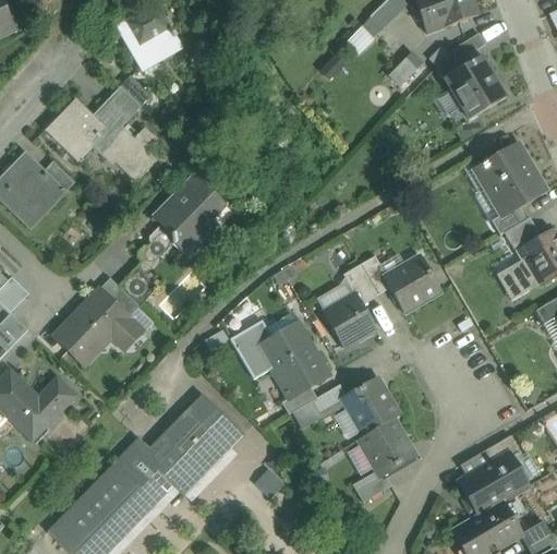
[(0,0),(0,37),(17,29),(2,0),(0,0)]
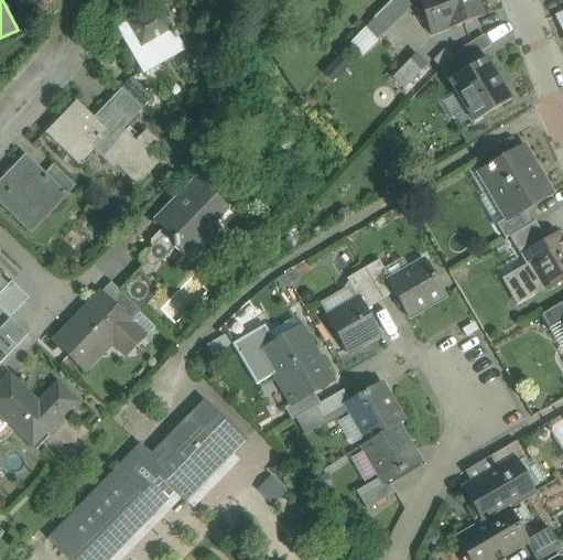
[(389,0),(388,1),(376,14),(387,28),(412,0),(389,0)]
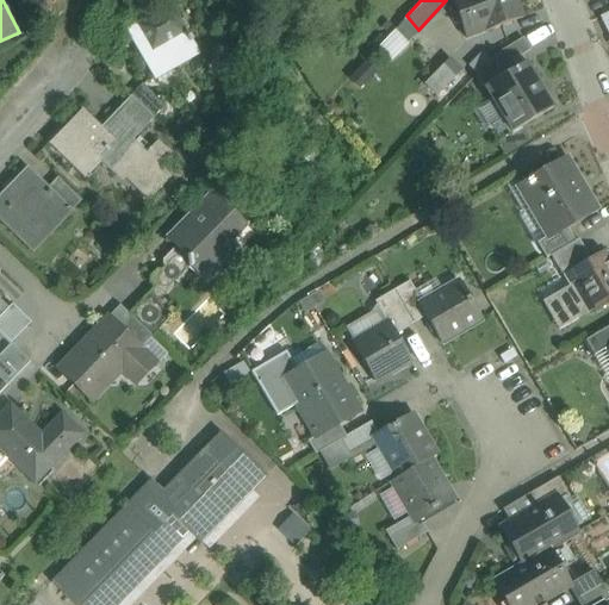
[(457,0),(461,13),(479,6),(477,0),(457,0)]
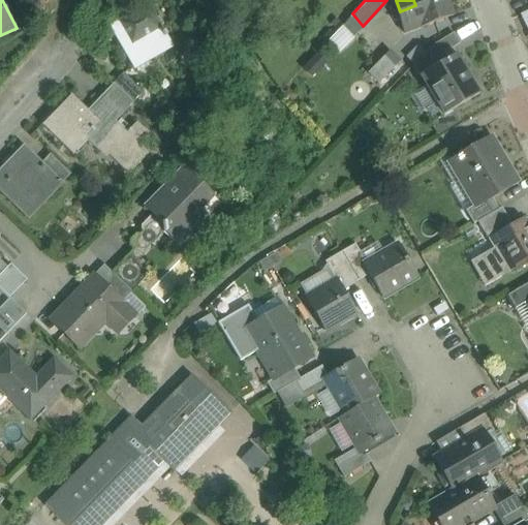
[(413,0),(415,5),(423,24),(456,11),(452,0),(413,0)]
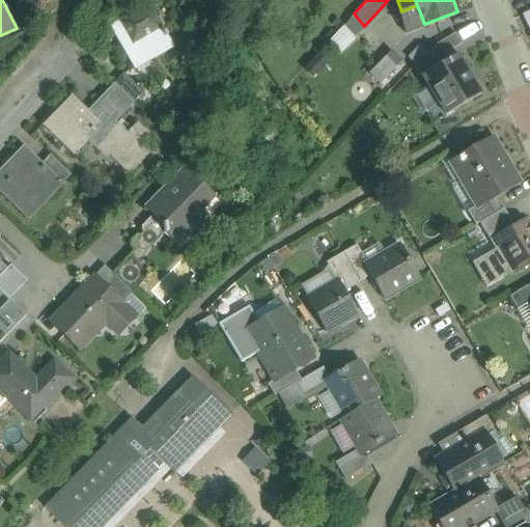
[(148,3),(112,24),(136,64),(172,44),(148,3)]
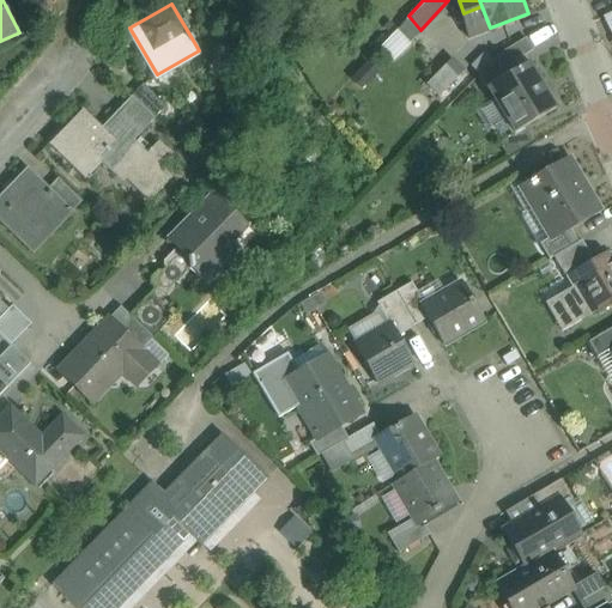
[(482,6),(464,13),(472,34),(490,28),(482,6)]
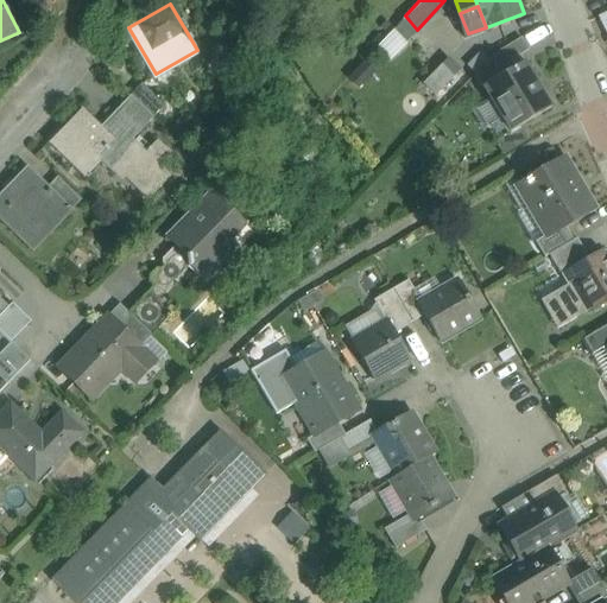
[(523,35),(501,46),(507,59),(513,56),(530,46),(523,35)]
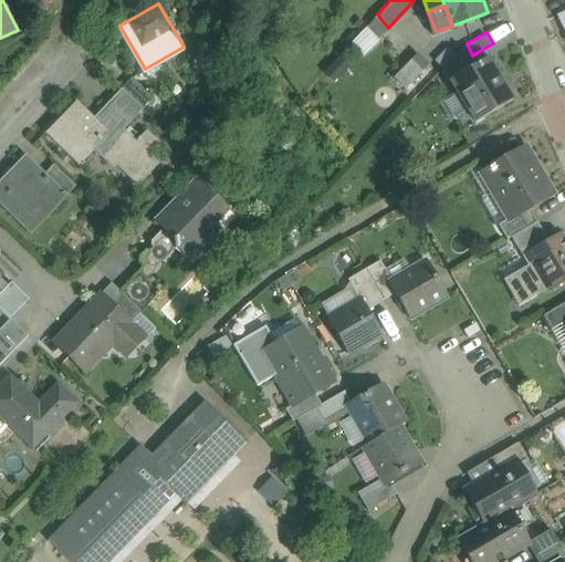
[(467,43),(456,54),(454,53),(443,65),(450,79),(482,60),(478,52),(472,55),(467,43)]
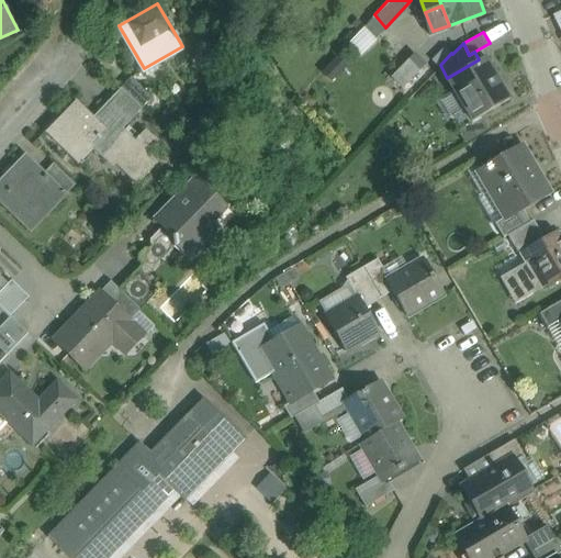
[(417,49),(394,73),(405,84),(428,60),(417,49)]
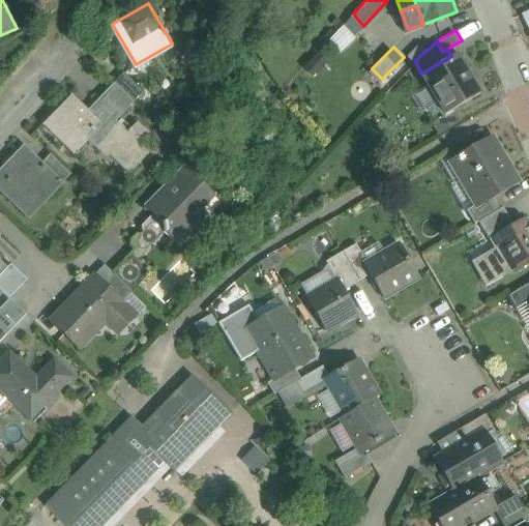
[(451,56),(421,74),(445,114),(482,93),(459,52),(451,56)]
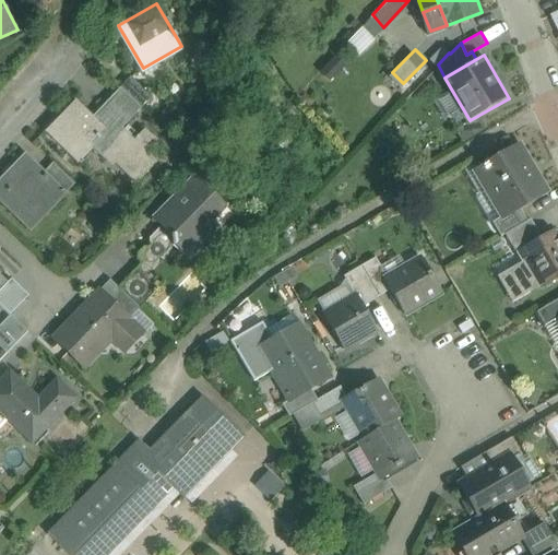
[(141,104),(121,85),(108,98),(113,102),(129,117),(141,104)]
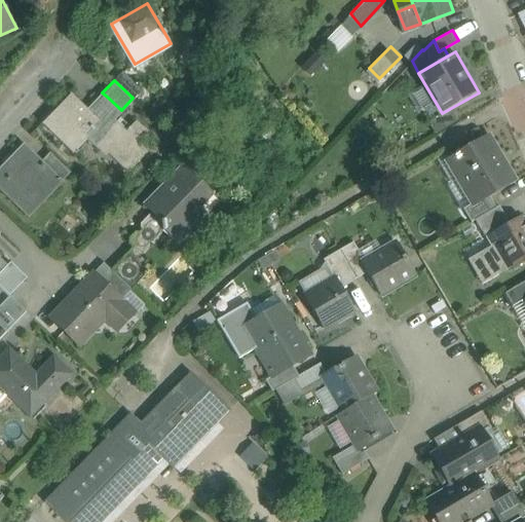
[(92,109),(72,89),(42,120),(70,148),(84,133),(99,147),(106,139),(133,164),(148,148),(139,139),(148,128),(136,117),(126,127),(115,116),(121,110),(106,96),(92,109)]
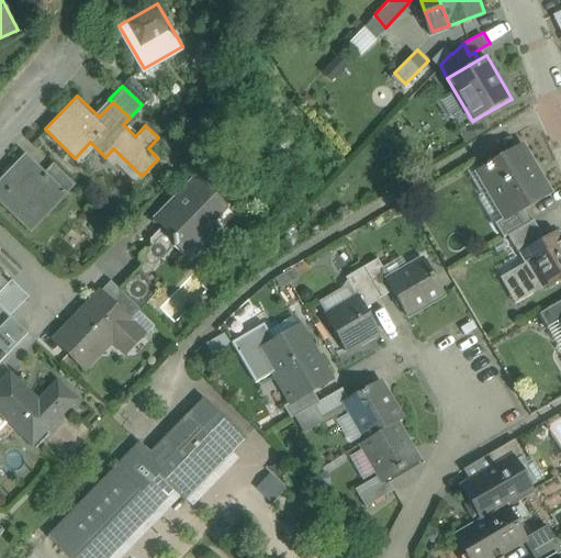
[(524,143),(478,170),(489,190),(495,187),(511,213),(511,214),(523,207),(548,192),(533,165),(536,163),(524,143)]
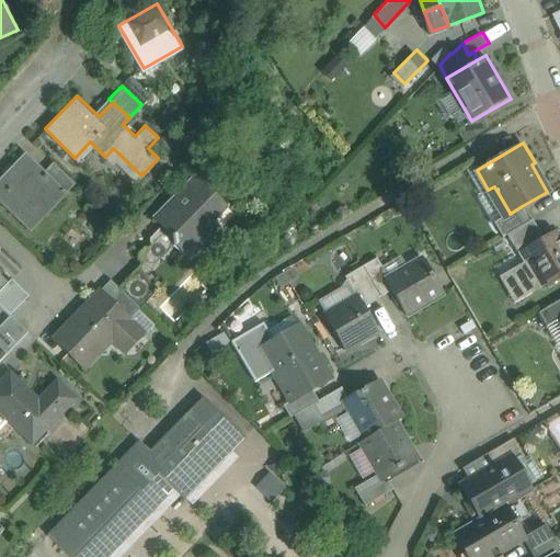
[(27,150),(0,178),(0,195),(21,215),(41,195),(52,206),(68,190),(68,189),(46,168),(27,150)]
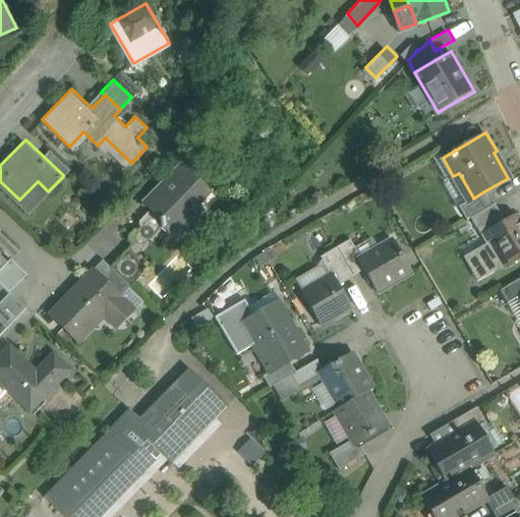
[(70,168),(50,149),(43,156),(63,175),(63,176),(70,168)]
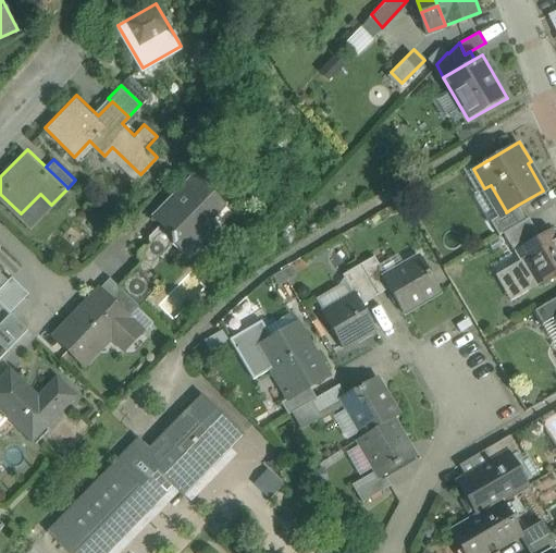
[(193,177),(186,177),(174,191),(175,197),(177,199),(171,206),(169,204),(165,204),(156,214),(157,218),(172,232),(173,241),(176,241),(186,249),(190,249),(201,237),(208,237),(220,224),(213,218),(227,204),(198,176),(195,180),(193,177)]
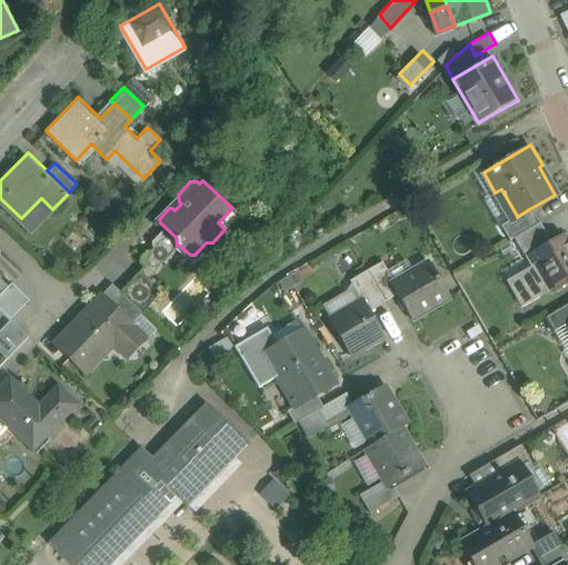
[(529,209),(517,217),(517,216),(502,224),(510,238),(515,236),(537,222),(529,209)]
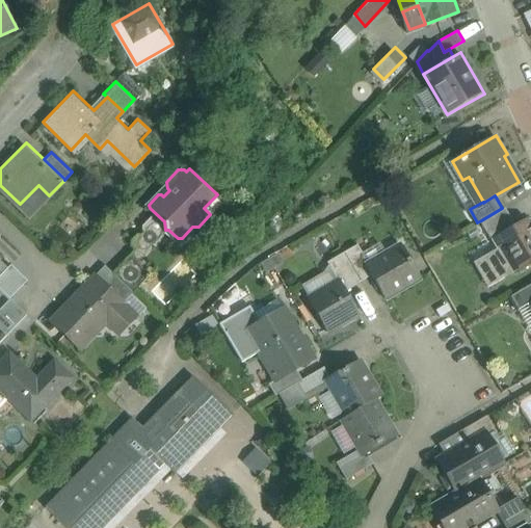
[(502,208),(481,220),(493,240),(500,235),(499,233),(515,223),(505,206),(502,208)]
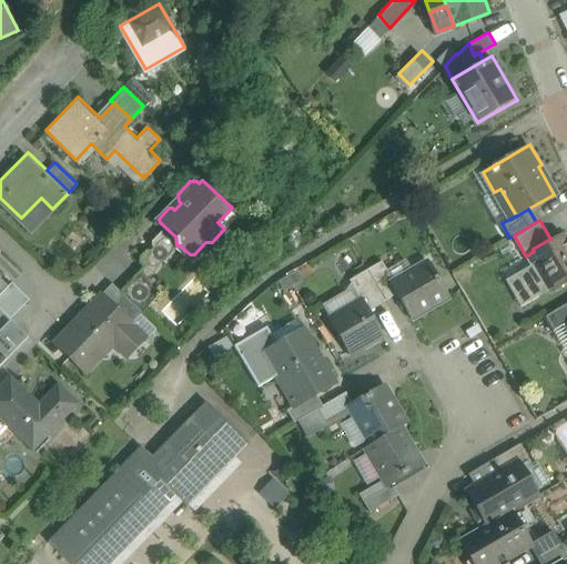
[(550,239),(533,249),(534,251),(538,261),(515,274),(527,295),(550,282),(554,288),(566,280),(566,237),(564,231),(550,239)]
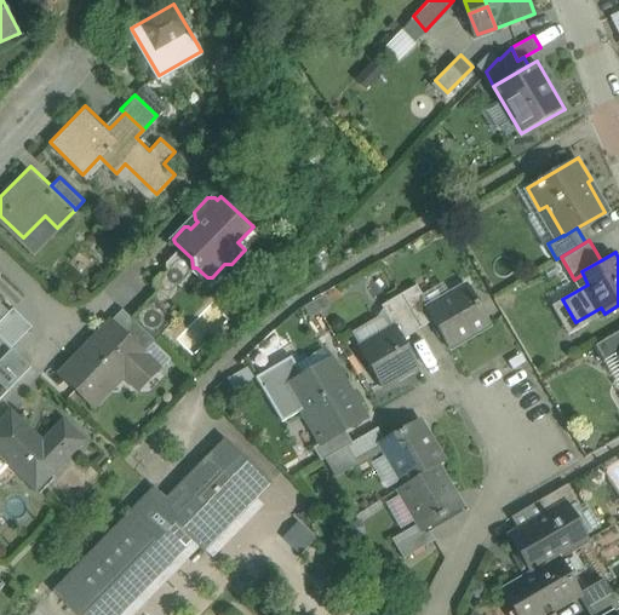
[(431,306),(418,283),(402,293),(420,326),(433,319),(428,309),(431,306)]
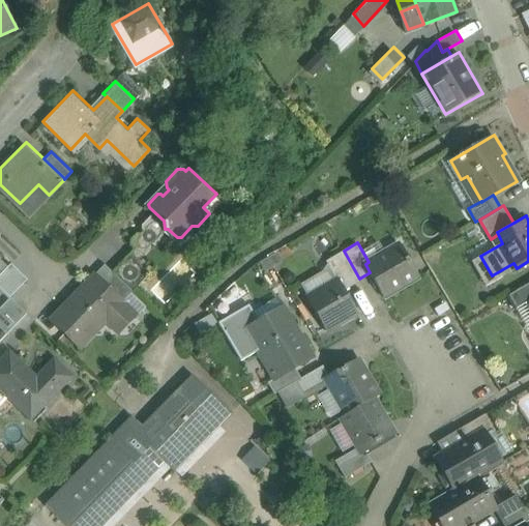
[(369,262),(365,264),(370,272),(383,295),(418,273),(408,256),(405,257),(398,244),(369,262)]
